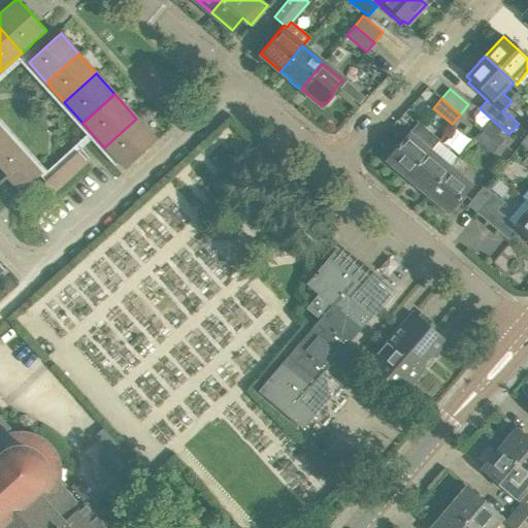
[(136,119),(104,147),(124,169),(156,141),(136,119)]
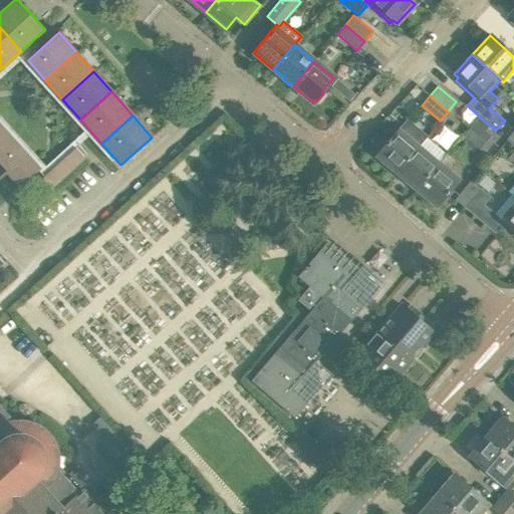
[(479,117),(463,137),(480,151),(492,137),(485,131),(489,126),(479,117)]
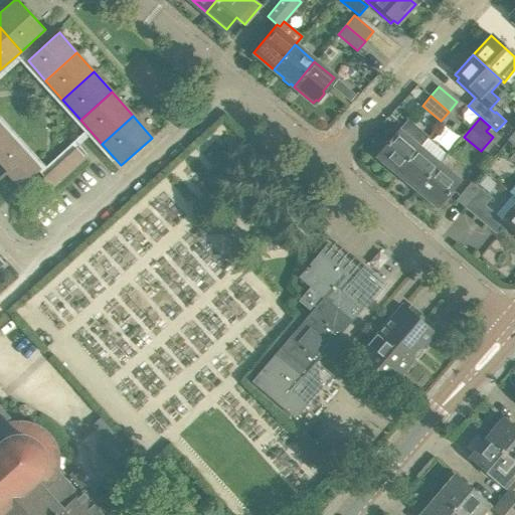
[(377,155),(397,172),(418,148),(418,149),(428,137),(407,120),(377,155)]
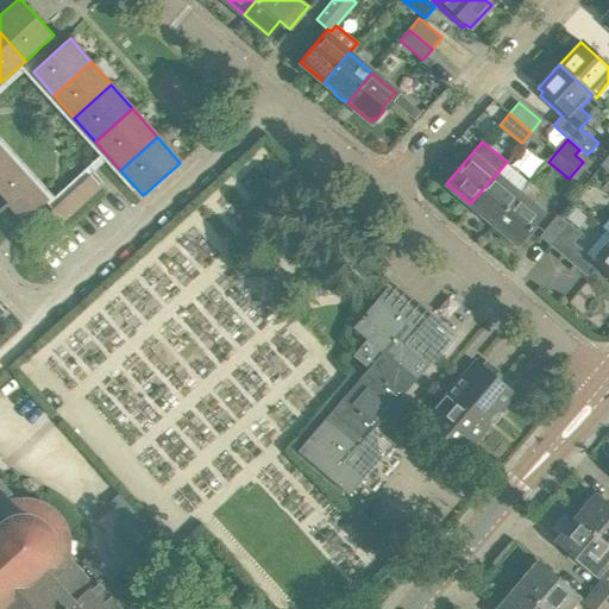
[(0,175),(14,163),(0,146),(0,175)]
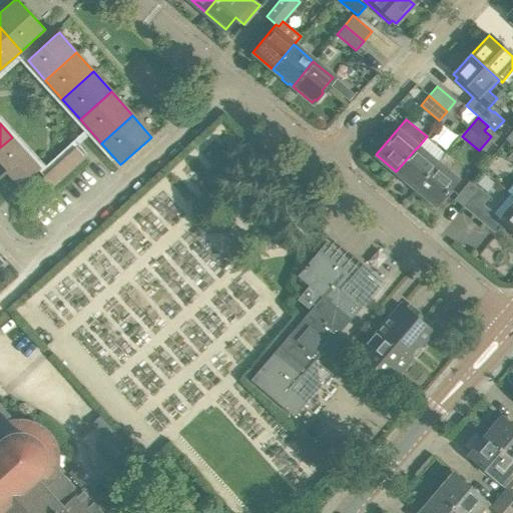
[(40,168),(12,137),(0,147),(0,177),(9,170),(16,177),(14,179),(20,186),(40,168)]
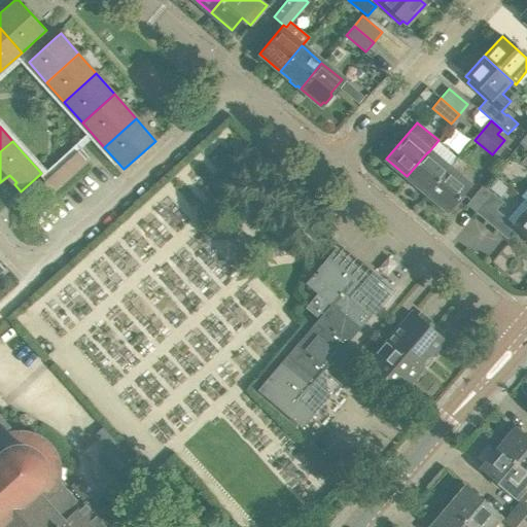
[(49,195),(86,163),(86,162),(77,151),(40,184),(49,195)]
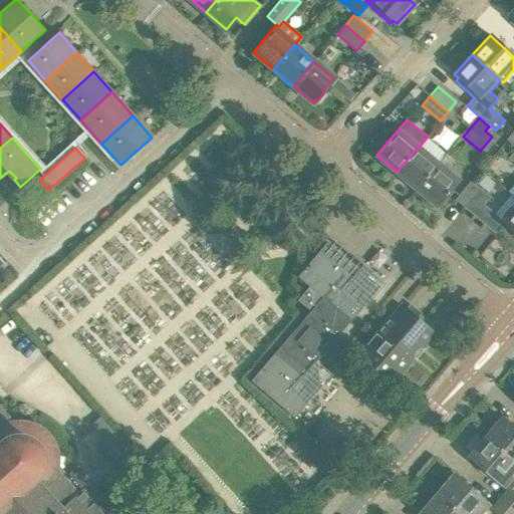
[(437,165),(418,148),(397,172),(405,179),(405,181),(413,188),(415,187),(417,189),(437,165)]
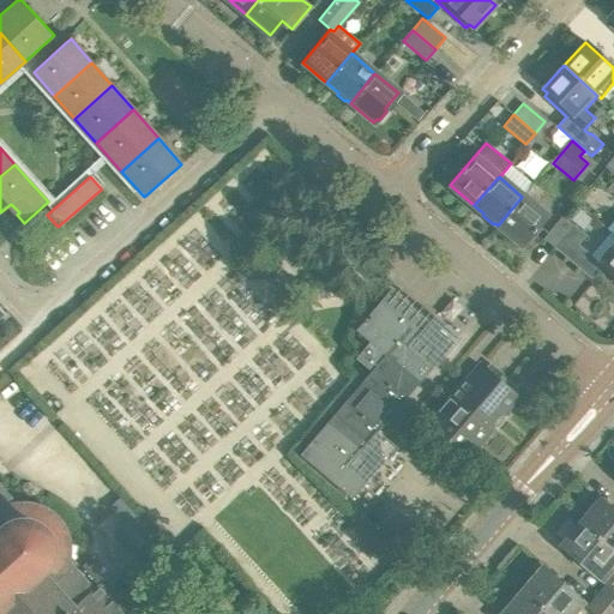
[(522,197),(498,226),(522,246),(524,242),(528,244),(534,236),(533,233),(547,216),(536,208),(547,193),(534,182),(522,197)]
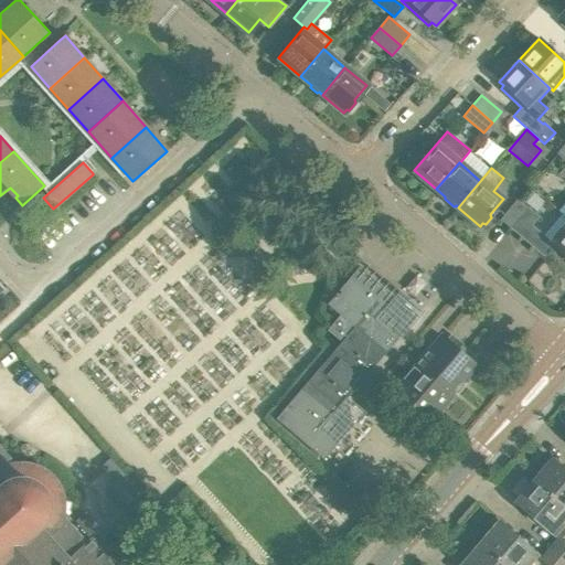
[(500,219),(510,227),(528,206),(518,199),(500,219)]
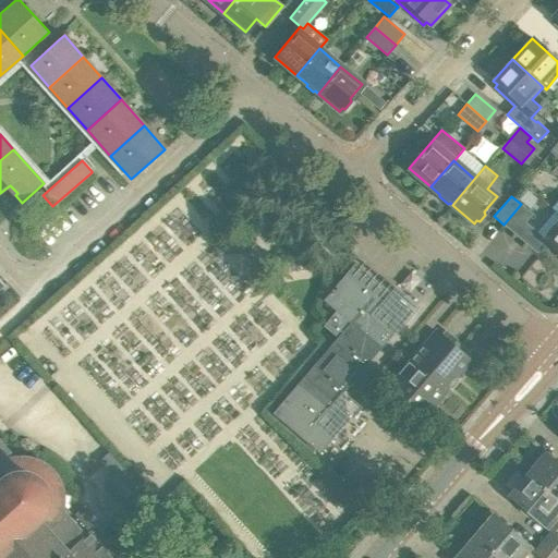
[(546,241),(557,251),(557,254),(557,255),(557,254),(557,213),(555,210),(555,211),(537,232),(525,222),(533,214),(521,204),(504,225),(526,245),(535,235),(544,243),(546,241)]
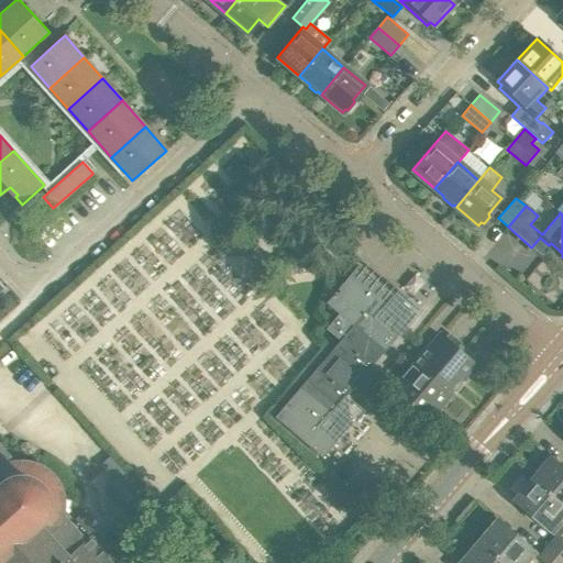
[(348,408),(341,403),(417,315),(359,265),(326,304),(339,315),(327,329),(340,341),(275,418),(322,457),(352,422),(348,419),(348,408)]
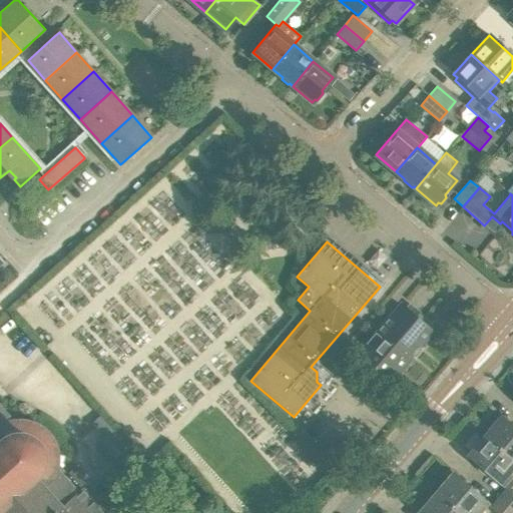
[(401,305),(358,355),(390,382),(433,332),(401,305)]
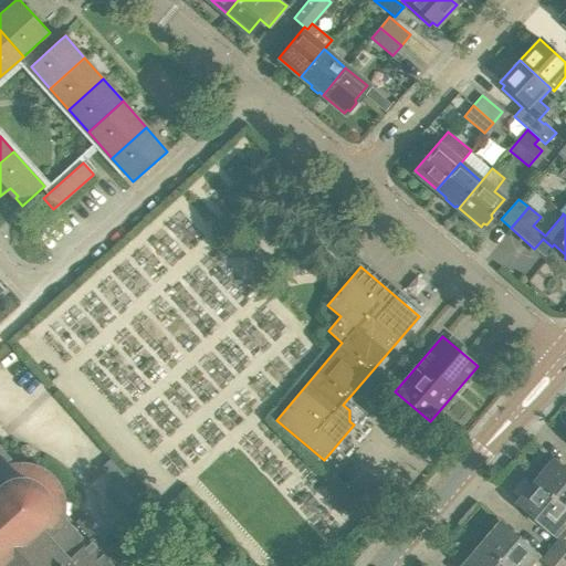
[(62,565),(85,545),(62,520),(63,512),(63,500),(60,490),(53,480),(45,472),(38,469),(30,467),(22,465),(13,465),(0,451),(0,565),(62,565)]
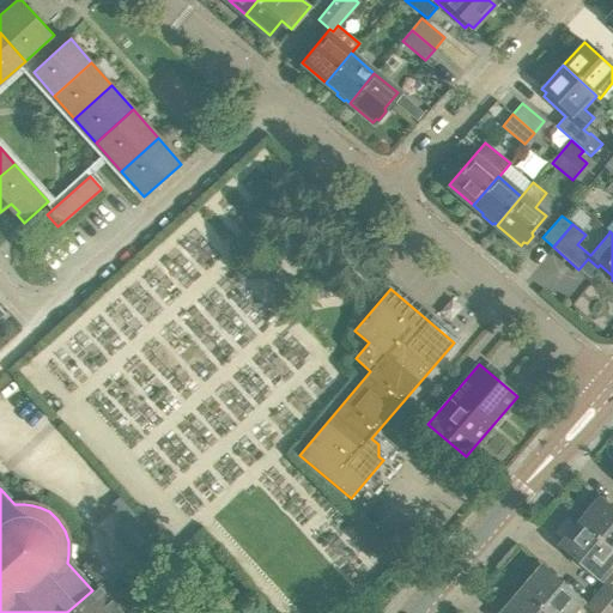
[(586,515),(581,521),(612,548),(612,508),(601,498),(595,504),(593,502),(583,513),(586,515)]
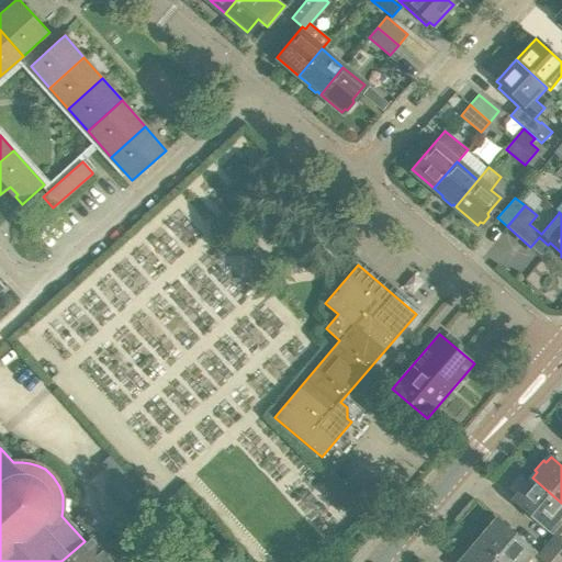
[(561,512),(561,503),(532,478),(527,484),(525,481),(516,492),(518,494),(513,499),(552,532),(561,520),(558,518),(561,512)]
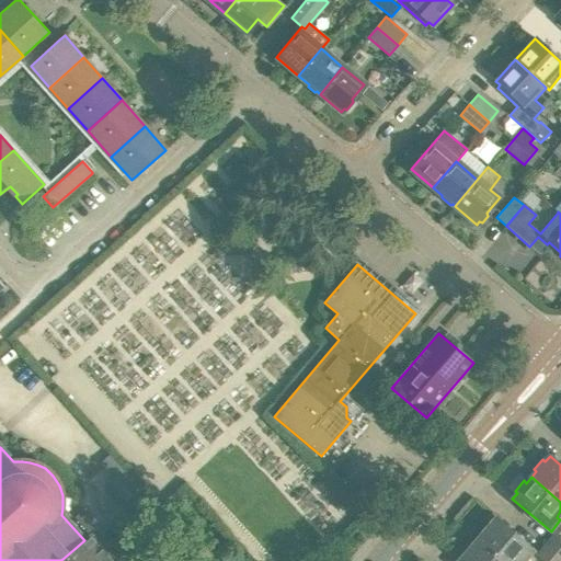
[(482,534),(478,539),(503,560),(527,560),(536,551),(496,517),(491,523),(489,522),(480,531),(482,534)]
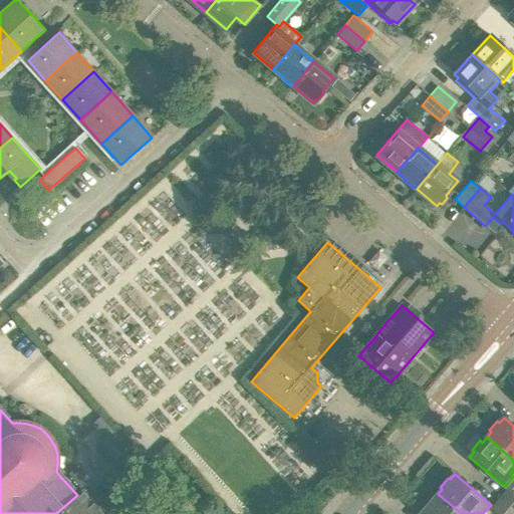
[(513,494),(509,489),(501,499),(513,509),(513,494)]
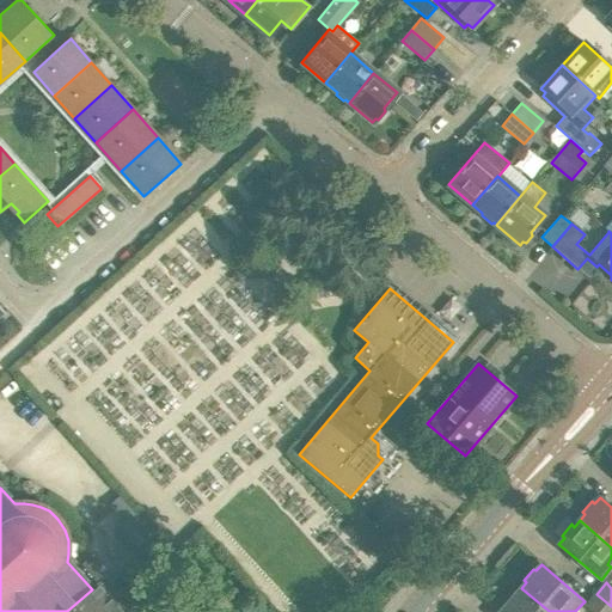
[(122,611),(97,585),(67,611),(122,611)]
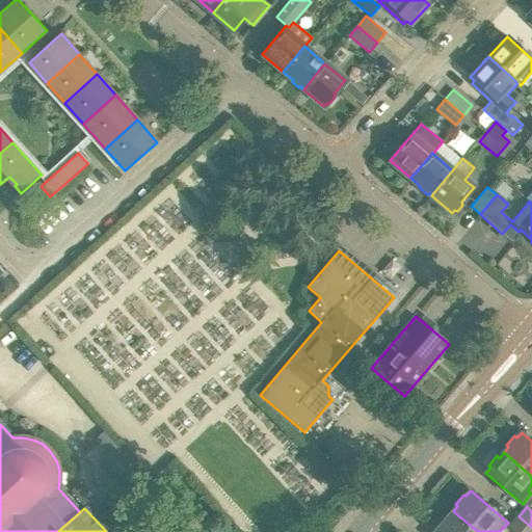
[(477,531),(453,511),(448,516),(446,514),(437,525),(440,527),(435,531),(477,531)]
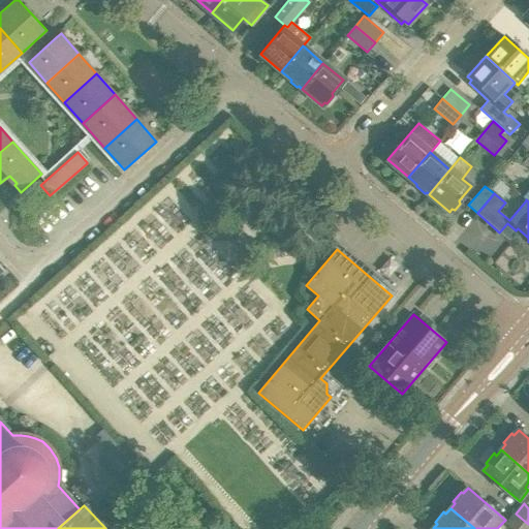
[(528,528),(528,524),(516,514),(507,523),(515,528),(528,528)]
